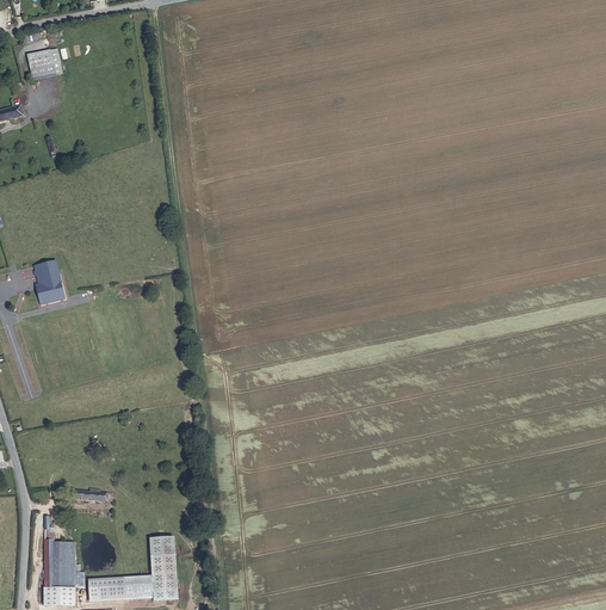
[(26,59),(32,85),(55,79),(49,54),(26,59)]
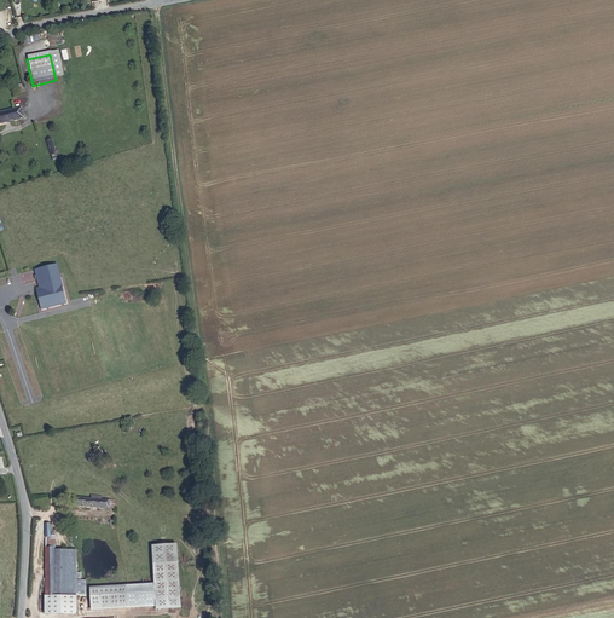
[(0,126),(21,121),(18,111),(0,115),(0,126)]
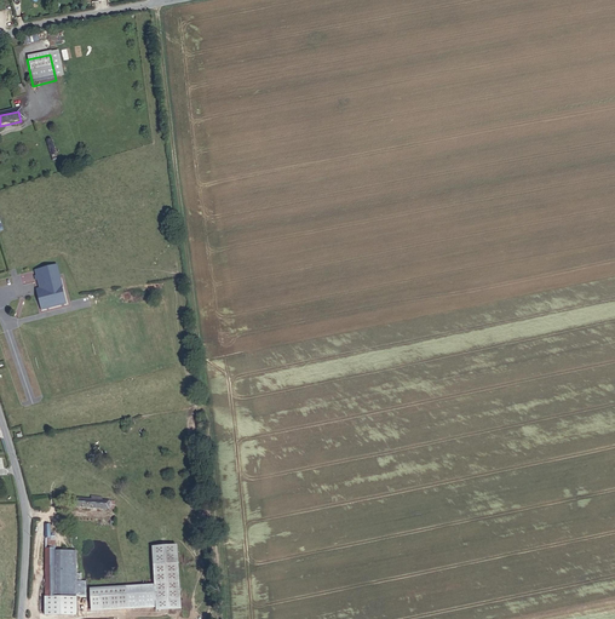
[(52,145),(46,147),(52,167),(57,166),(52,145)]
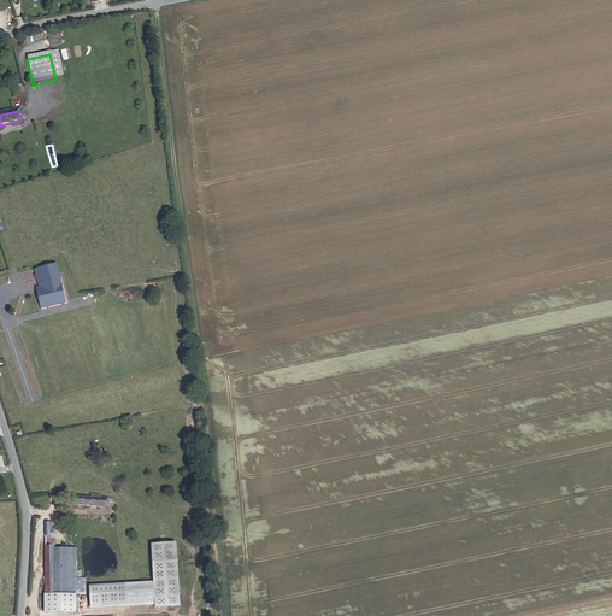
[(33,273),(37,293),(39,298),(35,299),(39,312),(64,306),(56,268),(33,273)]
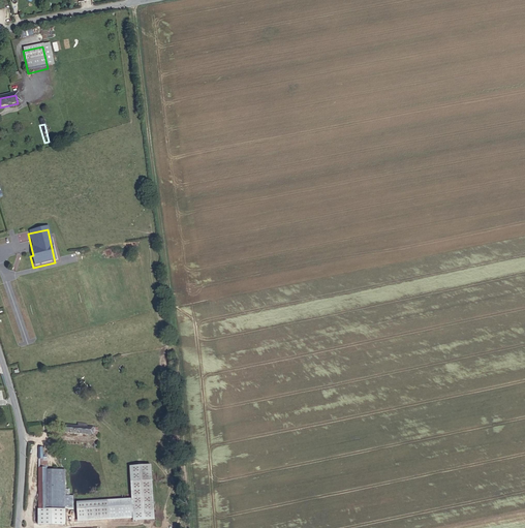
[(92,432),(93,425),(61,424),(61,431),(92,432)]
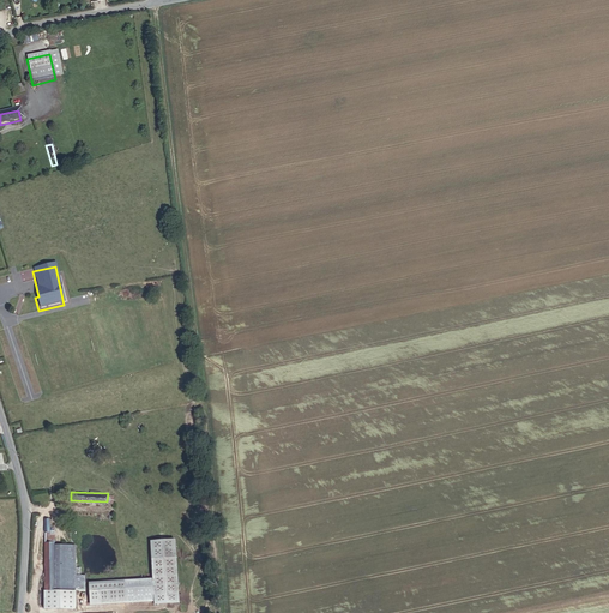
[(53,589),(53,541),(42,540),(43,589),(53,589)]
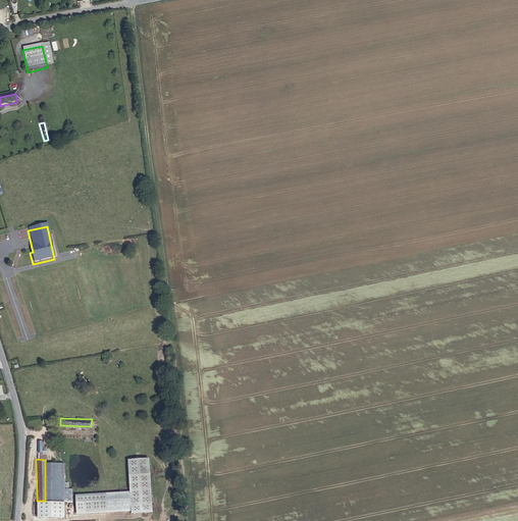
[(63,460),(45,460),(45,501),(62,501),(63,501),(63,486),(63,460)]
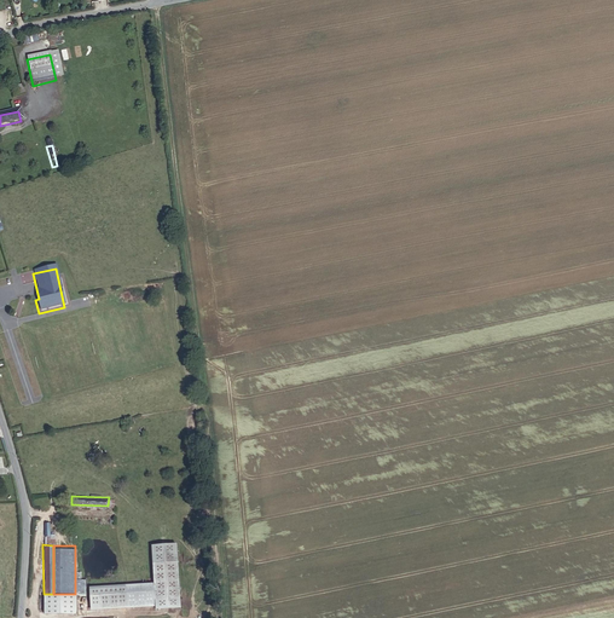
[(155,562),(156,599),(180,598),(179,561),(155,562)]
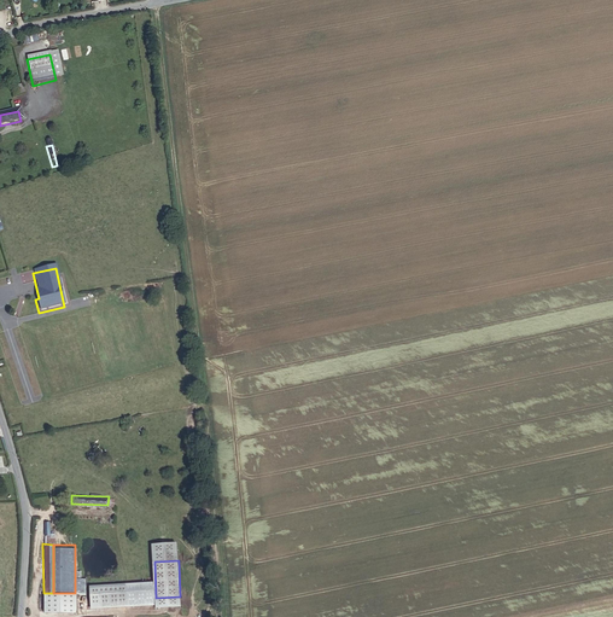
[(85,577),(75,576),(75,593),(86,592),(85,577)]
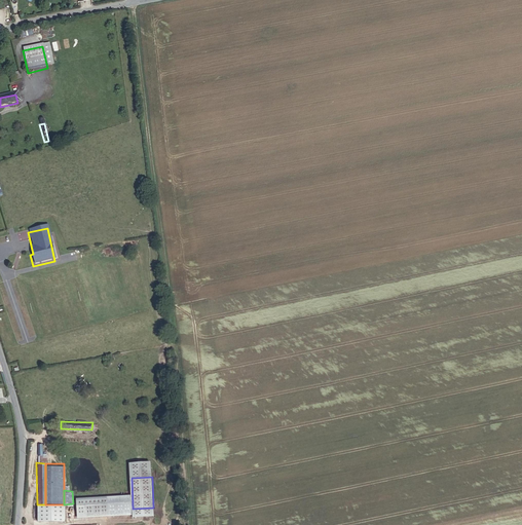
[(76,497),(77,512),(109,510),(133,509),(132,494),(108,496),(76,497)]
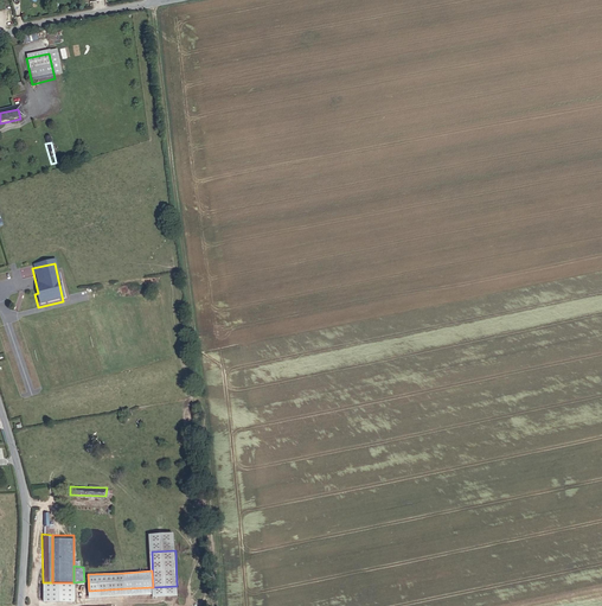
[(42,582),(42,600),(72,600),(72,582),(52,582),(43,582),(42,582)]
